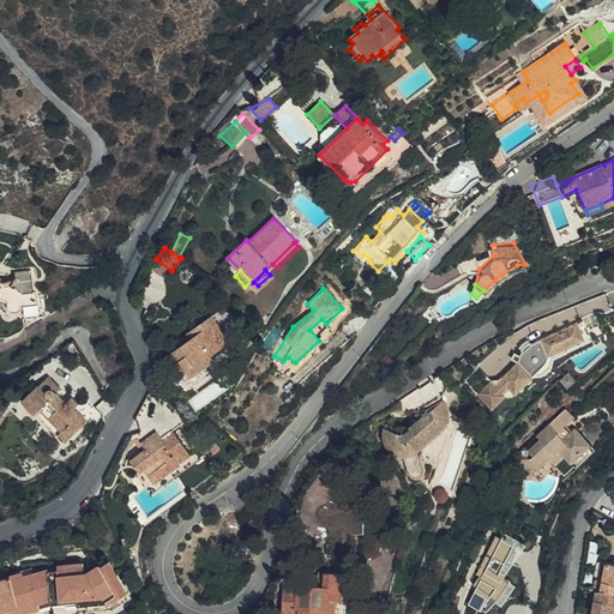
[(192,378),(214,362),(210,356),(229,343),(211,317),(196,327),(200,333),(174,351),(192,378)]
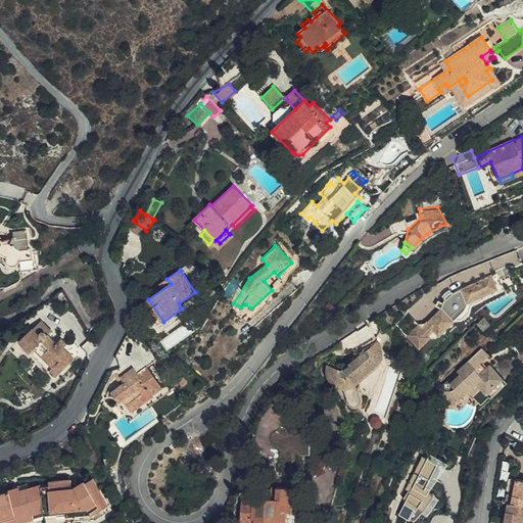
[(481,298),(482,298),(483,293),(491,290),(494,281),(500,279),(495,271),(449,293),(445,297),(440,305),(425,322),(425,326),(417,326),(415,325),(417,323),(406,312),(395,324),(417,344),(420,344),(427,337),(434,338),(454,319),(460,319),(468,312),(469,303),(473,311),(484,302),(481,298)]
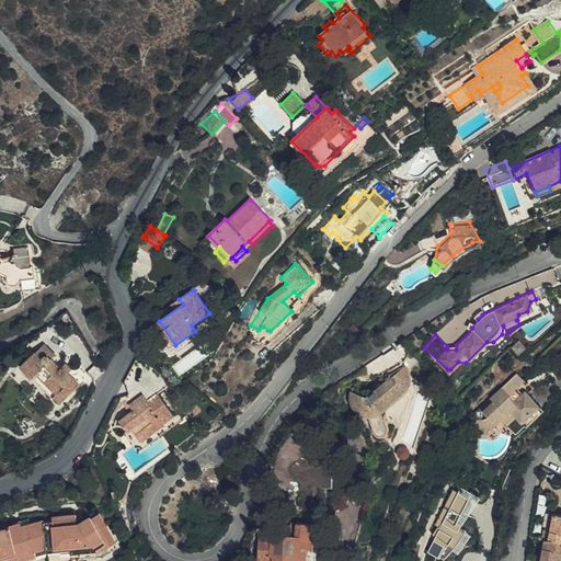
[(283,301),(292,311),(302,300),(298,296),(294,292),(283,301)]
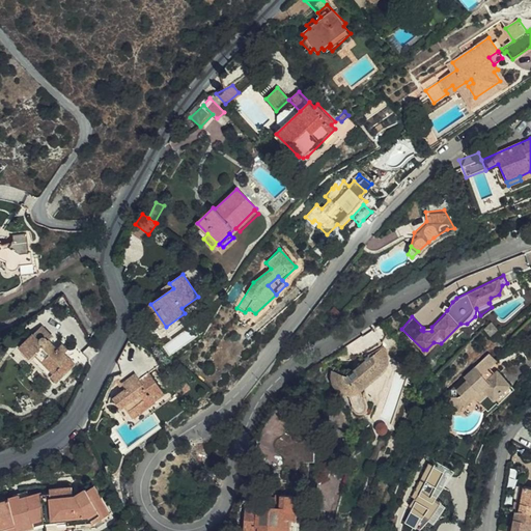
[(491,298),(490,303),(511,294),(507,283),(502,285),(499,295),(491,298)]
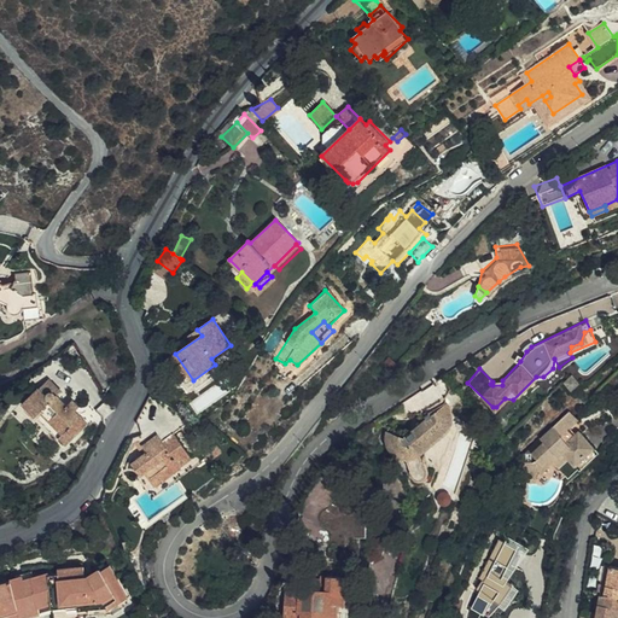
[(249,350),(258,342),(251,332),(240,339),(249,350)]
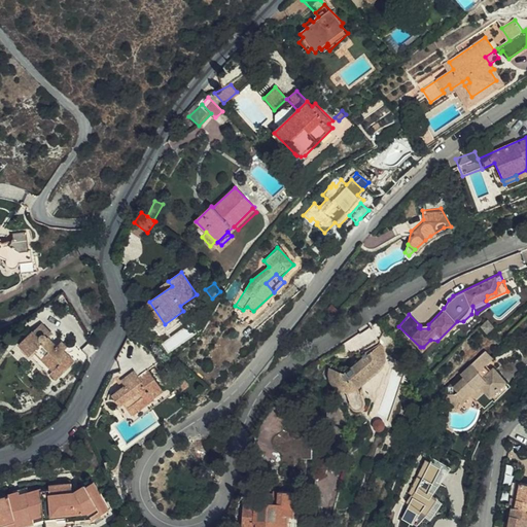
[(65,303),(65,301),(64,297),(61,297),(58,299),(57,301),(57,303),(59,306),(61,307),(64,306),(65,303)]
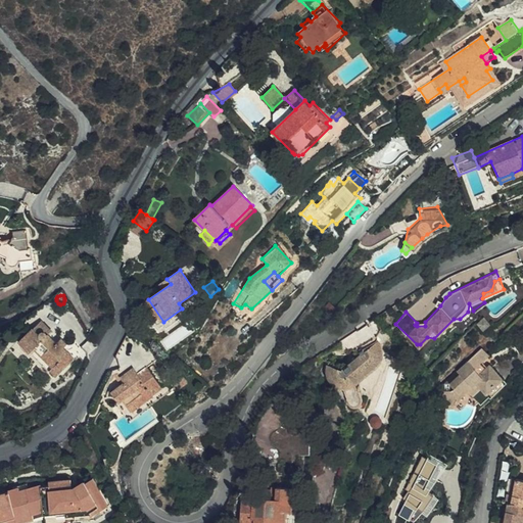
[(187,316),(182,308),(163,322),(169,329),(187,316)]
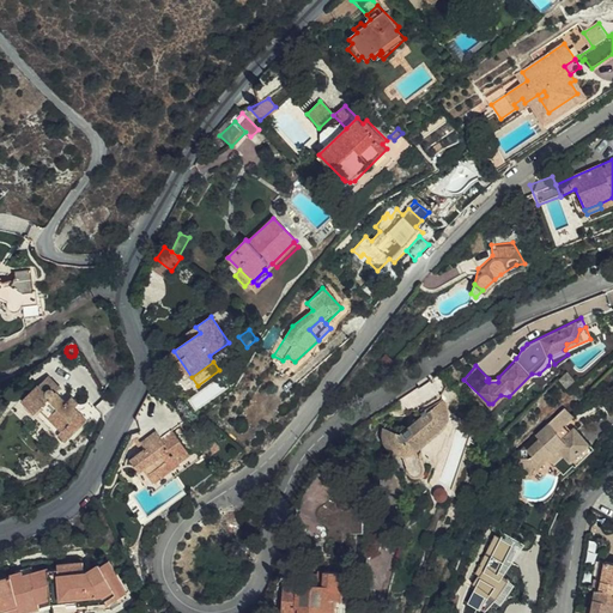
[(32,413),(34,411),(37,407),(60,430),(58,432),(65,438),(86,418),(74,406),(77,404),(71,396),(65,402),(54,392),(59,388),(46,375),(19,400),(32,413)]
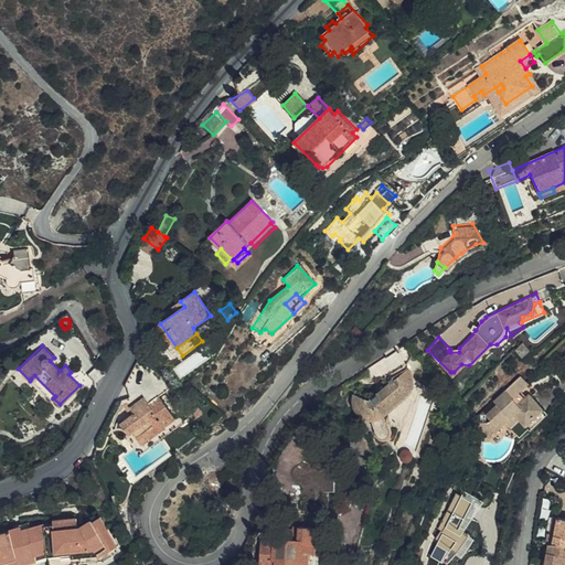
[(423,385),(407,366),(393,379),(392,375),(387,377),(390,382),(385,385),(380,383),(376,393),(369,398),(352,393),(352,400),(352,404),(354,407),(356,412),(360,414),(364,417),(370,417),(375,434),(380,438),(383,438),(386,437),(388,434),(388,432),(383,413),(403,396),(413,401),(417,390),(419,391),(422,390),(424,387),(423,385)]
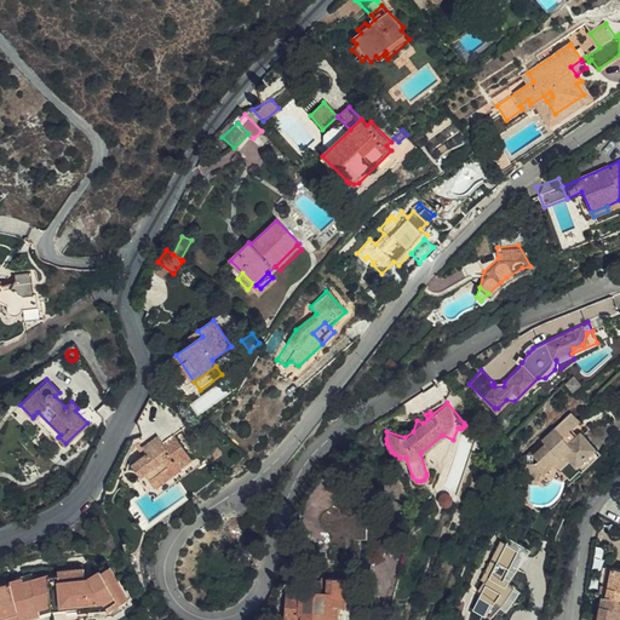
[(38,412),(34,415),(57,438),(58,437),(61,435),(38,412)]
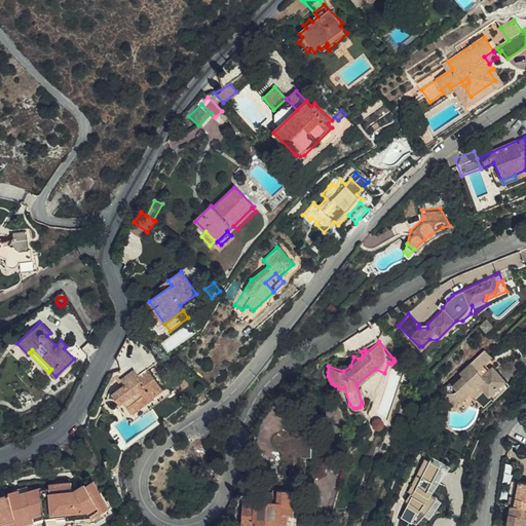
[(476,370),(491,357),(483,349),(442,387),(444,407),(455,406),(455,402),(460,402),(470,392),(474,397),(482,389),(488,396),(504,379),(491,366),(481,375),(476,370)]
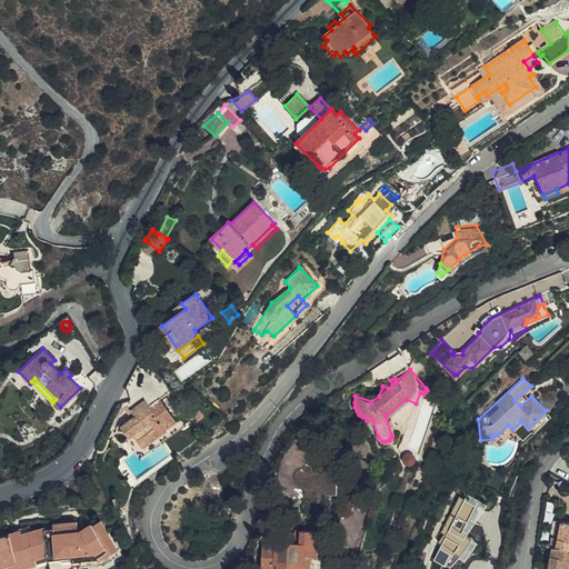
[(121,427),(128,438),(132,435),(142,448),(181,420),(177,415),(171,418),(159,400),(149,407),(146,400),(130,410),(135,418),(121,427)]
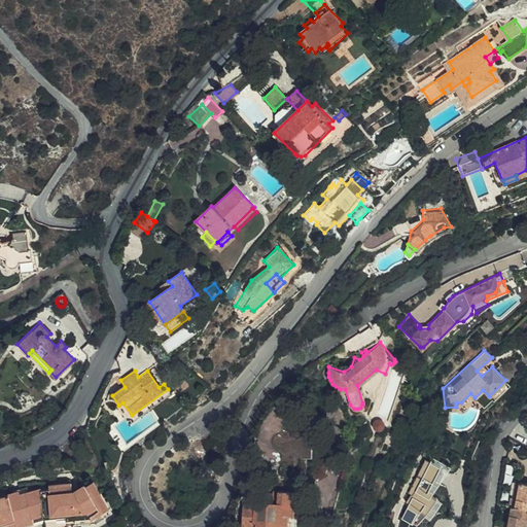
[(179,395),(190,388),(184,380),(173,388),(179,395)]
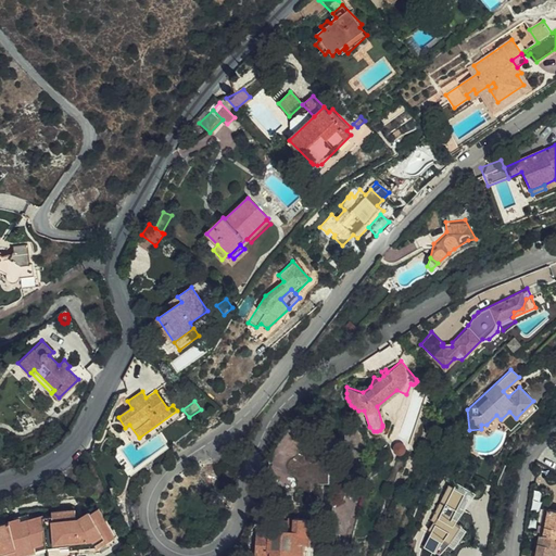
[(129,425),(125,428),(123,429),(138,450),(181,417),(177,411),(139,438),(129,425)]
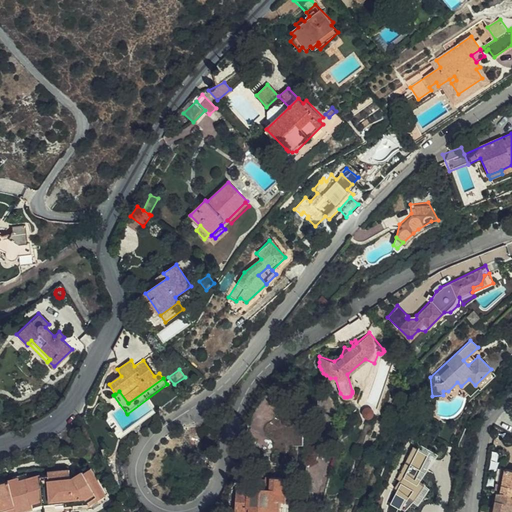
[(369,406),(366,405),(363,406),(361,409),(361,413),(362,415),(365,417),(370,417),(373,414),(373,410),(371,407),(369,406)]
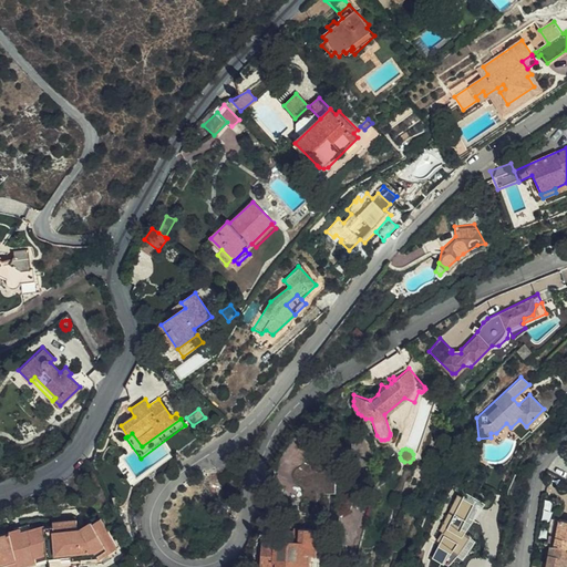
[(300,496),(336,495),(334,467),(299,468),(300,496)]
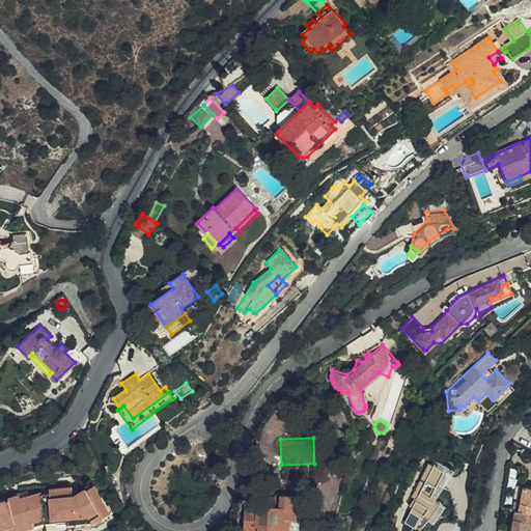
[(72,450),(66,446),(61,450),(65,455),(72,450)]
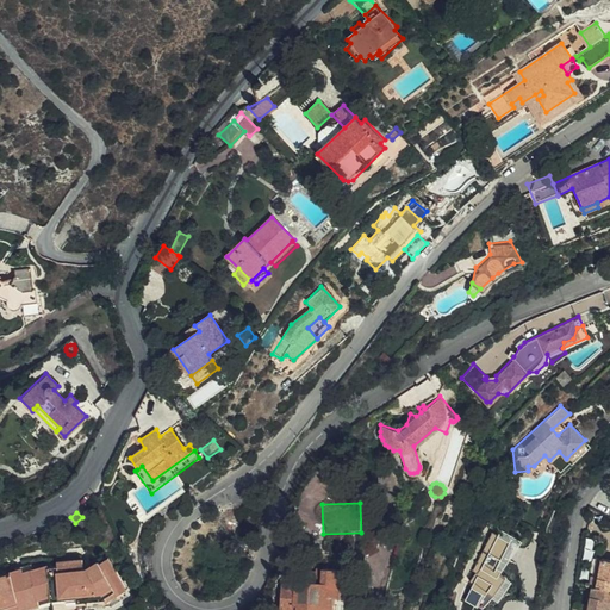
[(89,605),(89,601),(87,584),(86,584),(85,567),(83,560),(57,562),(58,568),(47,568),(50,598),(64,597),(64,605),(79,603),(79,605),(89,605)]
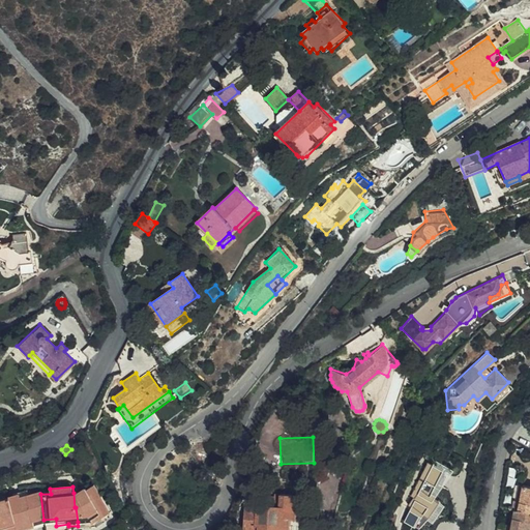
[(95,528),(114,518),(95,487),(88,491),(86,490),(79,494),(79,492),(74,493),(75,507),(76,507),(78,522),(91,520),(95,528)]
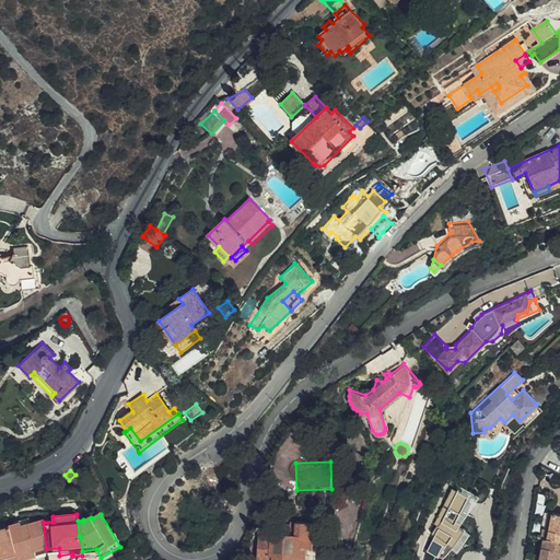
[(549,533),(552,515),(546,514),(544,532),(549,533)]
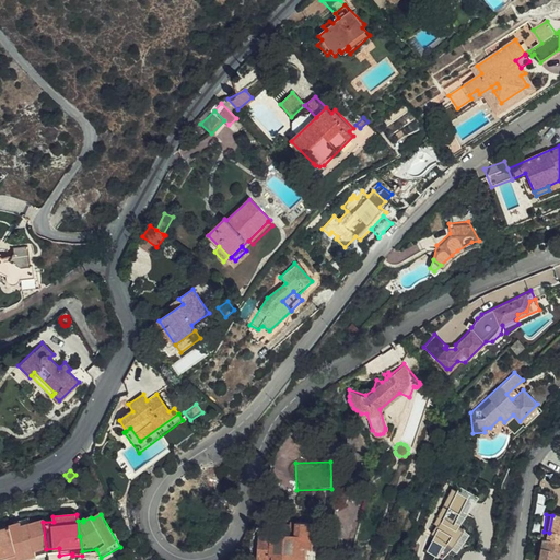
[(544,540),(559,543),(559,516),(552,515),(549,533),(544,532),(541,532),(540,539),(544,540)]
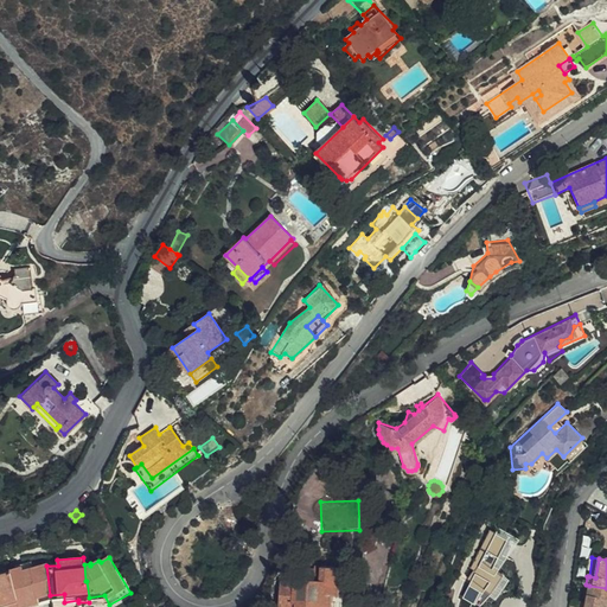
[(20,606),(50,600),(50,595),(46,566),(46,564),(32,568),(30,562),(16,567),(17,569),(11,570),(11,573),(20,606)]
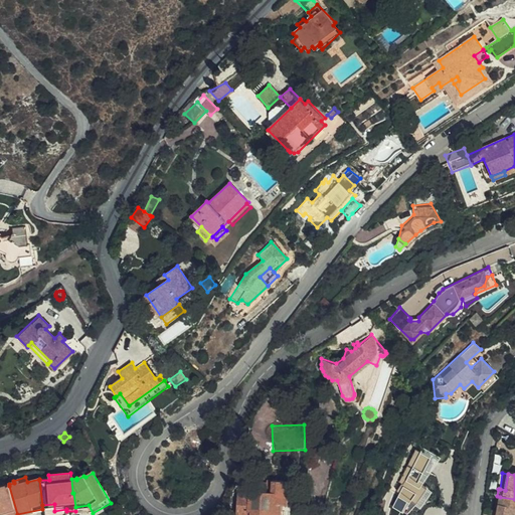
[(281,514),(283,504),(288,504),(289,481),(268,480),(268,482),(261,482),(249,492),(240,491),(237,494),(235,514),(281,514)]
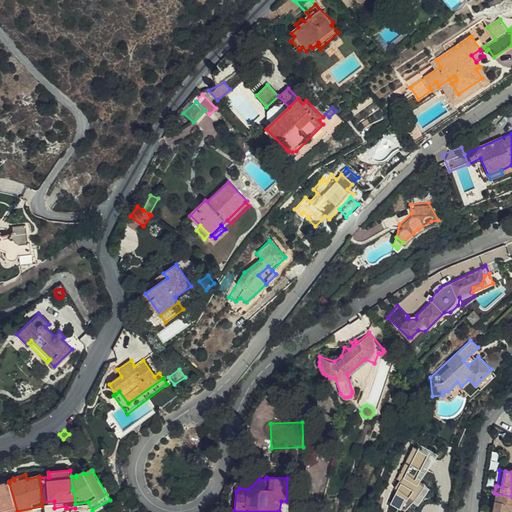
[(16,511),(17,511),(9,483),(0,485),(0,511),(16,511)]
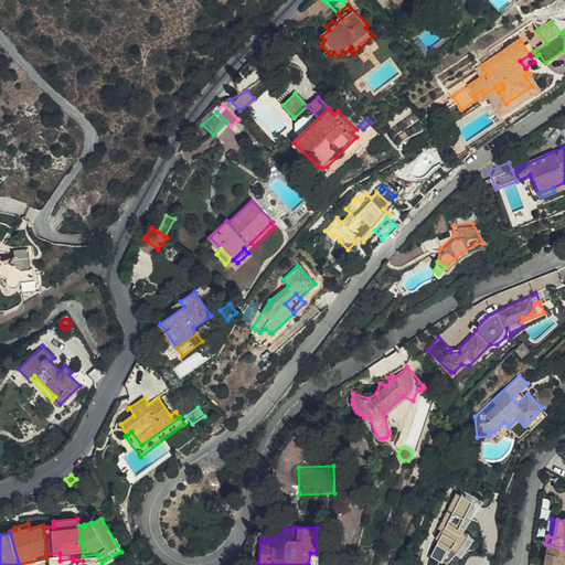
[(564,564),(564,547),(548,545),(545,564),(564,564)]
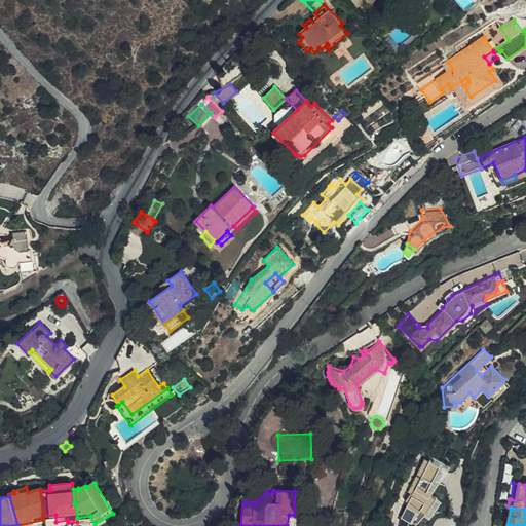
[(77,525),(77,522),(68,522),(68,520),(55,522),(55,515),(43,516),(43,520),(43,525),(77,525)]
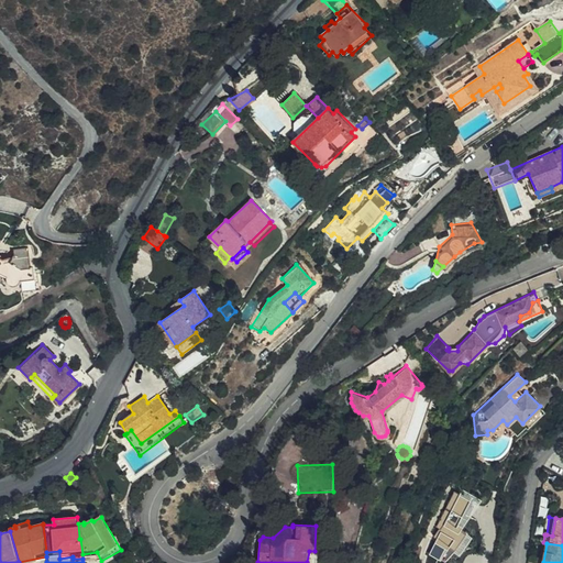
[(87,562),(101,561),(97,552),(83,554),(83,559),(83,562),(87,562)]
